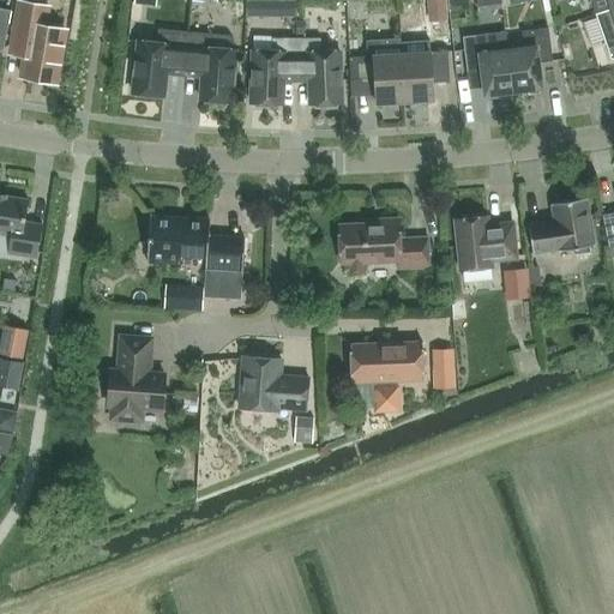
[(426,0),(428,24),(447,23),(445,0),(426,0)]
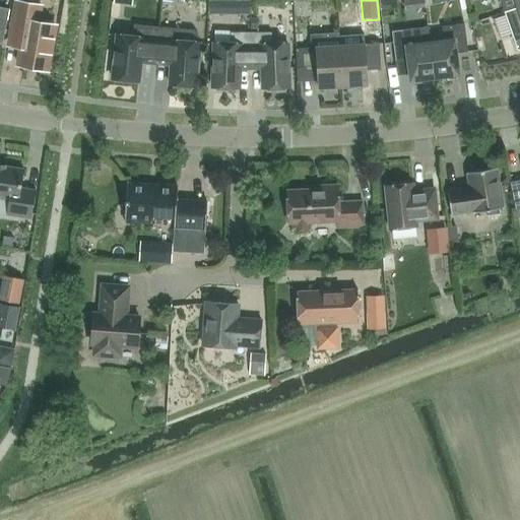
[(519,0),(499,0),(504,13),(517,8),(519,7),(519,0)]
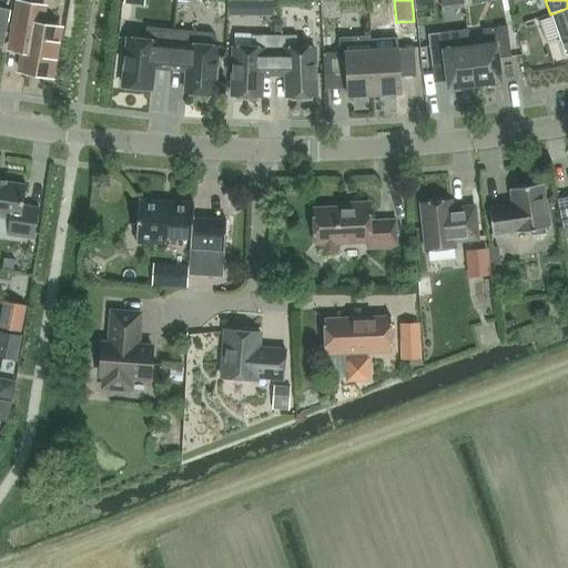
[(18,1),(13,29),(27,31),(20,72),(51,78),(60,28),(41,24),(43,7),(18,1)]
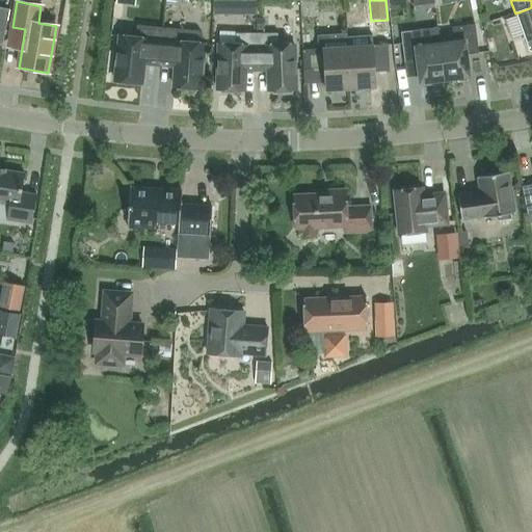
[(213,16),(256,17),(256,2),(213,2),(213,16)]
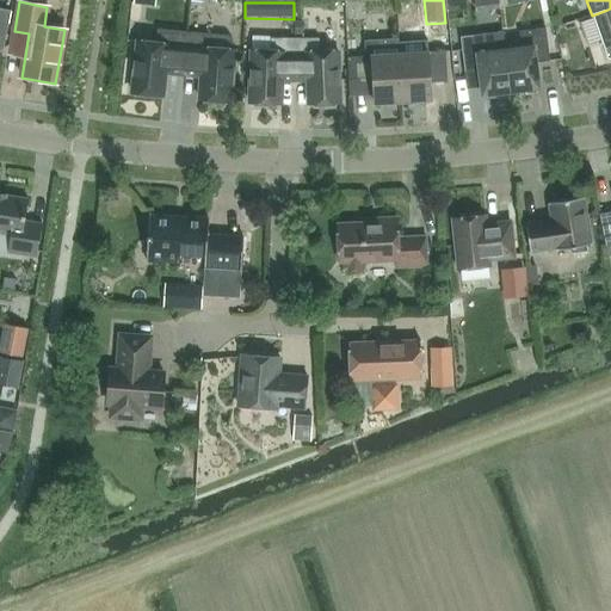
[(587,45),(600,41),(608,61),(610,59),(610,8),(608,10),(592,16),(593,18),(579,23),(587,45)]
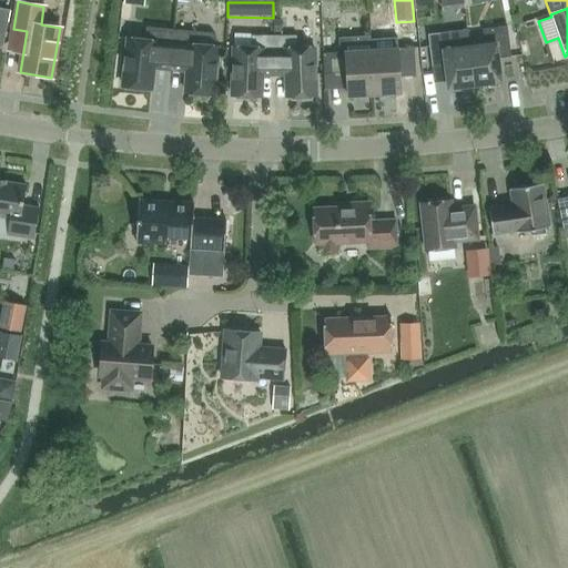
[(0,39),(3,40),(10,11),(0,9),(0,39)]
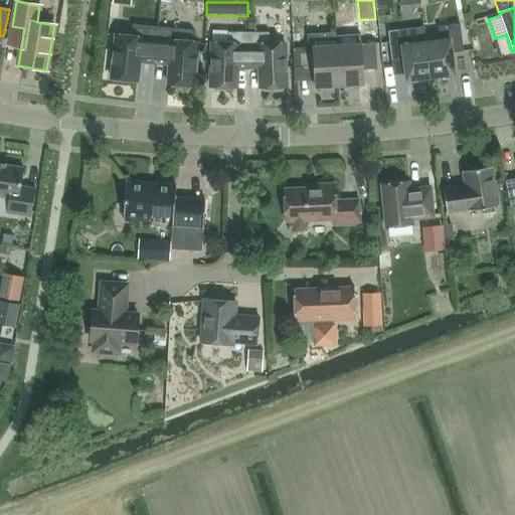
[(237,60),(248,60),(248,22),(243,22),(242,26),(242,32),(227,32),(227,44),(212,43),(210,88),(235,89),(237,60)]
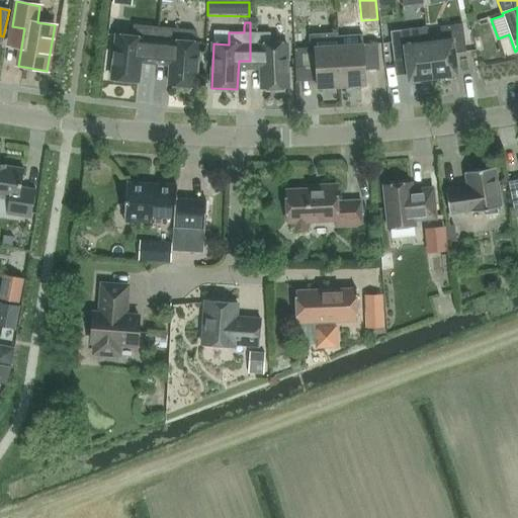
[(270,32),(255,32),(255,25),(253,22),(250,22),(250,61),(260,61),(261,89),(287,88),(285,44),(270,45),(270,32)]
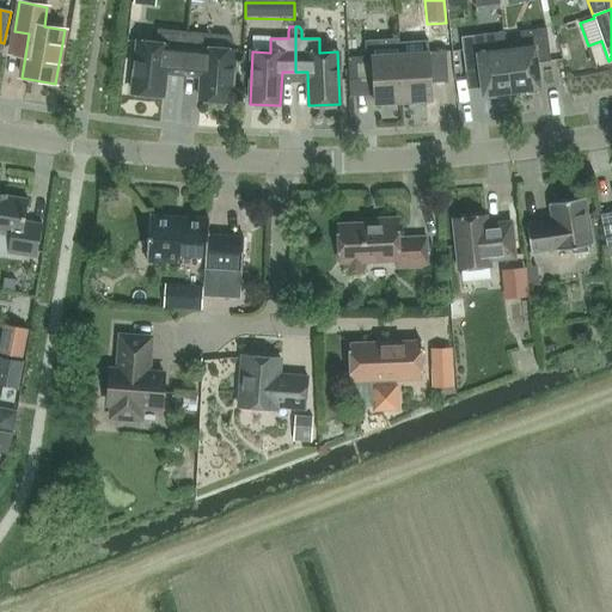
[(521,49),(506,51),(510,92),(539,89),(536,63),(550,62),(546,29),(520,32),(521,49)]
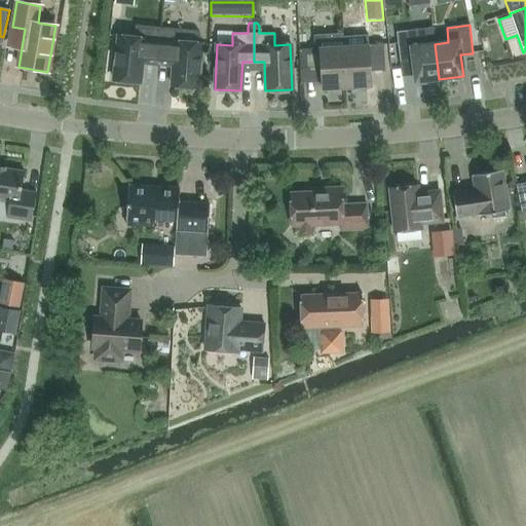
[(143,54),(158,57),(160,28),(135,26),(134,38),(118,36),(113,80),(140,83),(143,54)]
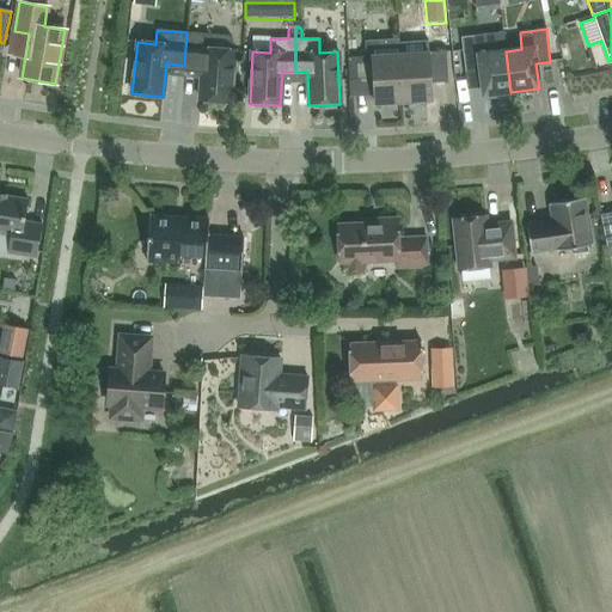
[(228,36),(187,32),(184,66),(202,67),(200,101),(230,103),(234,50),(232,50),(232,41),(228,36)]
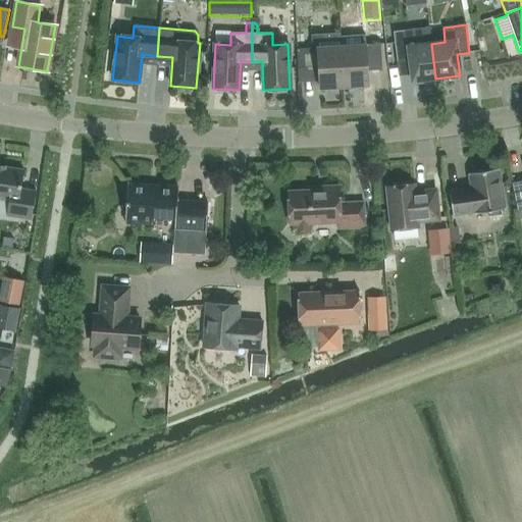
[(415,30),(393,33),(397,62),(409,61),(412,82),(435,79),(431,44),(417,46),(415,30)]
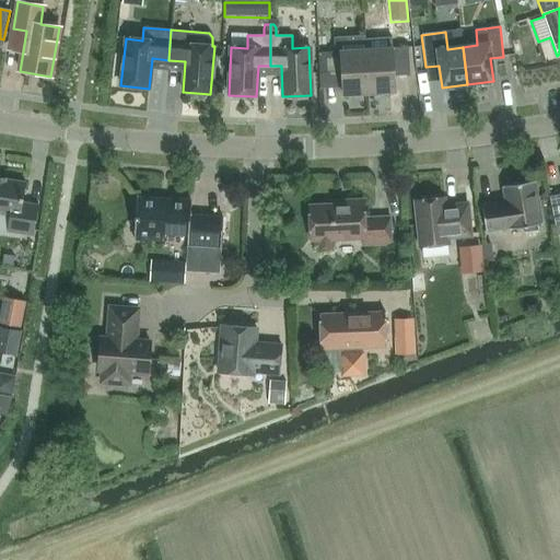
[(342,95),(369,94),(366,50),(365,36),(334,37),(335,53),(318,54),(319,74),(341,72),(342,95)]
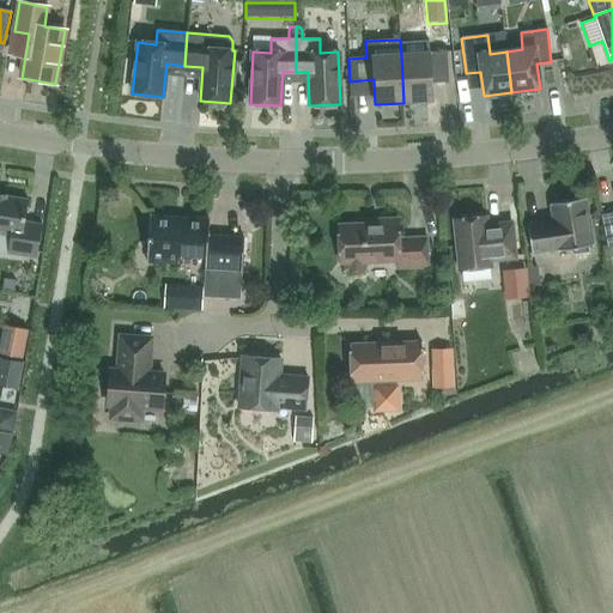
[(448,83),(447,53),(401,55),(404,103),(432,101),(431,84),(448,83)]
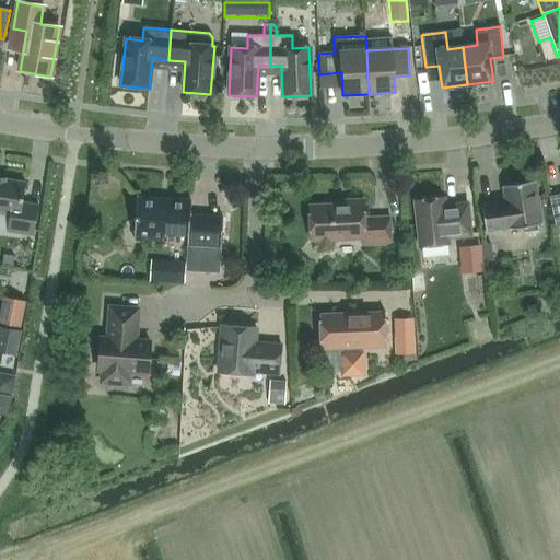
[(25,183),(0,178),(0,213),(9,216),(7,232),(34,236),(38,206),(22,203),(25,183)]
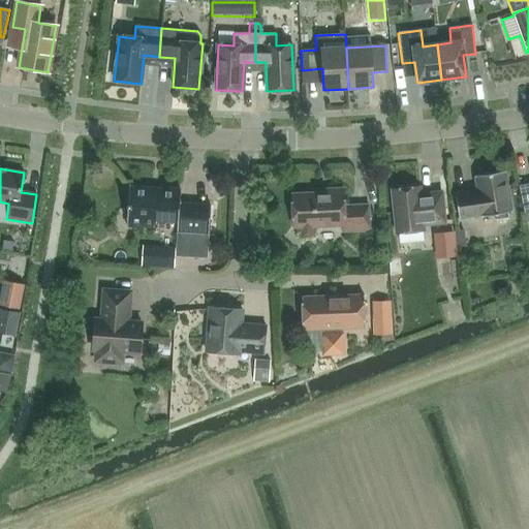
[(476,191),(455,194),(459,219),(480,216),(480,217),(494,215),(495,220),(508,219),(507,213),(511,213),(505,172),(474,177),(476,191)]
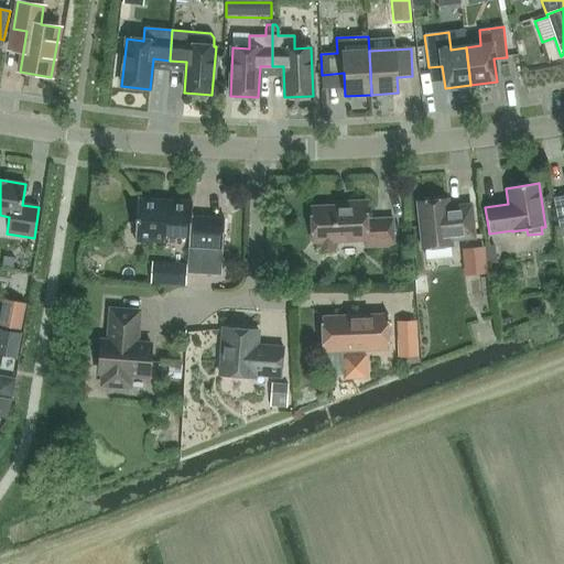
[(563,195),(552,197),(559,228),(563,227),(563,195)]
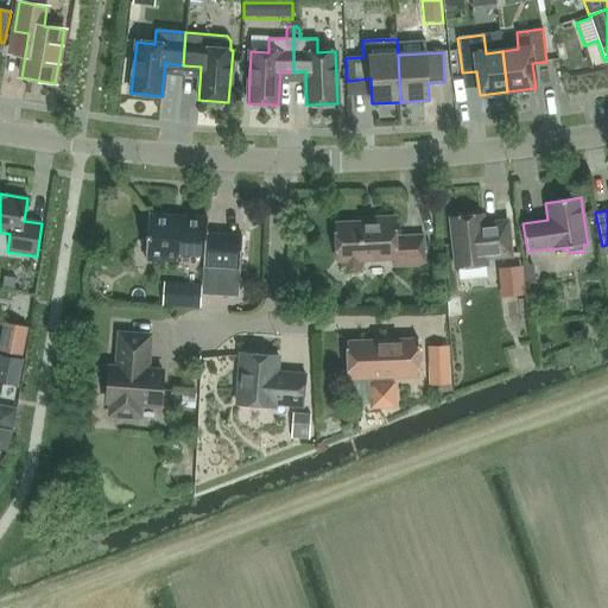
[(208,219),(149,215),(145,260),(176,263),(176,254),(203,255),(203,267),(240,270),(242,236),(207,234),(208,219)]
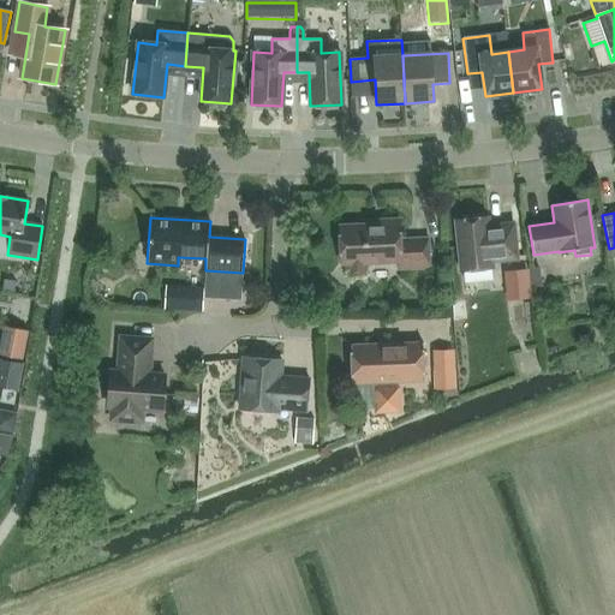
[(488,219),(455,221),(460,272),(493,268),(493,262),(517,260),(513,224),(489,227),(488,219)]
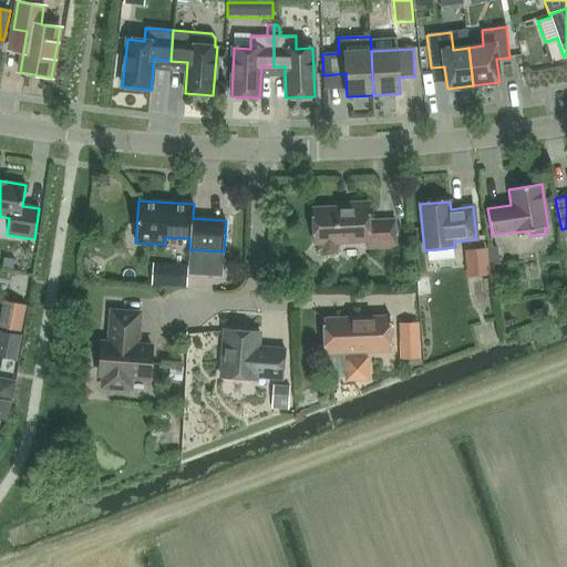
[(349,207),(312,208),(315,245),(368,243),(368,249),(395,247),(395,220),(368,222),(367,203),(349,204),(349,207)]
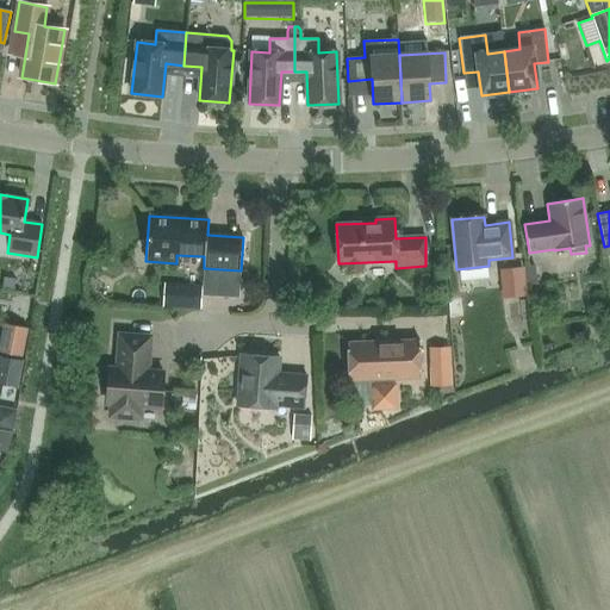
[(203,287),(163,284),(161,307),(200,310),(203,287)]
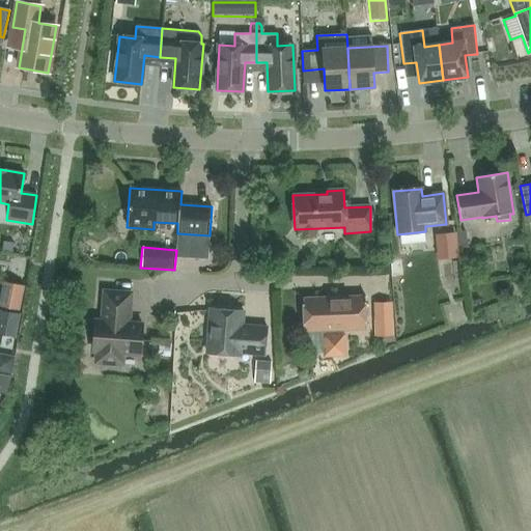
[(3,282),(0,299),(0,307),(10,309),(20,311),(25,288),(25,286),(3,282)]
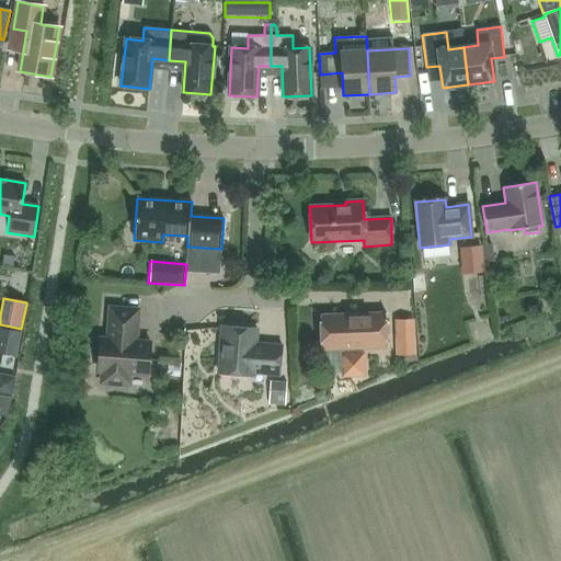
[(138,310),(110,308),(107,340),(101,340),(99,370),(105,371),(106,376),(107,379),(111,382),(115,384),(119,382),(123,380),(126,377),(127,374),(148,375),(150,343),(136,342),(138,310)]
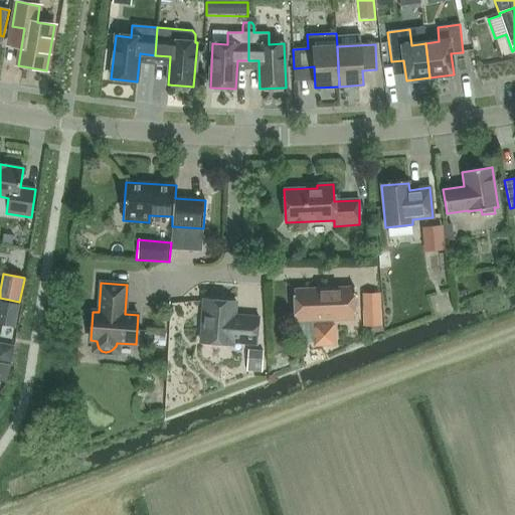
[(326,325),(326,321),(355,320),(354,288),(294,290),(295,322),(314,321),(315,345),(334,344),(334,325),(326,325)]
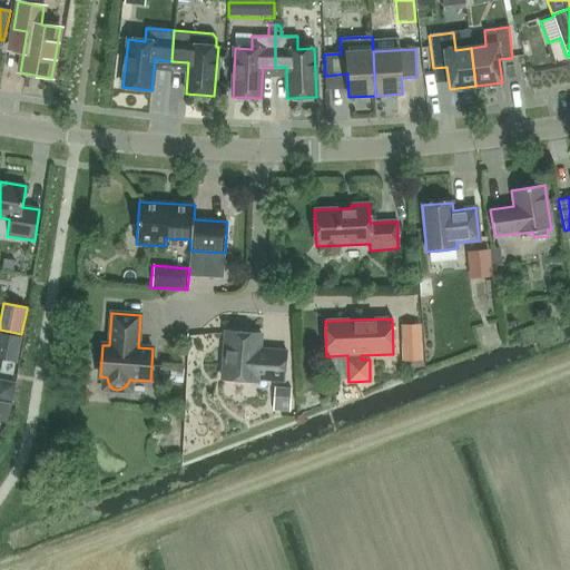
[(400,325),(401,362),(421,361),(420,325),(400,325)]
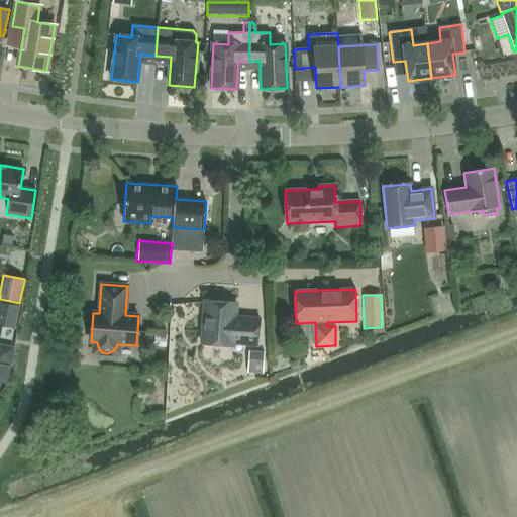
[(236,304),(204,301),(201,344),(233,346),(234,343),(257,345),(260,319),(235,317),(236,304)]
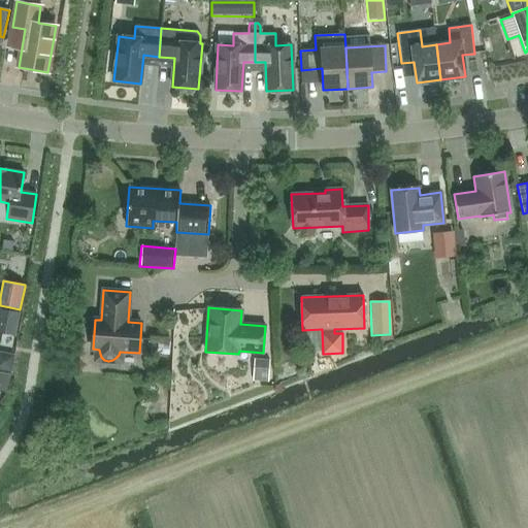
[(0,333),(15,336),(20,312),(0,308),(0,333)]
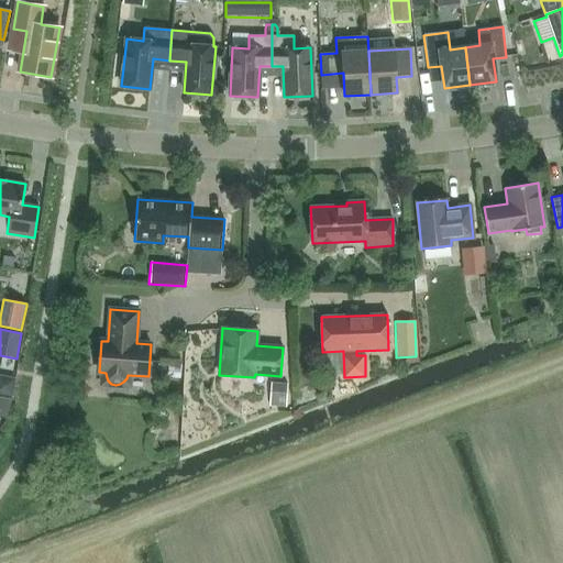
[(273,385),(272,407),(288,408),(289,386),(273,385)]
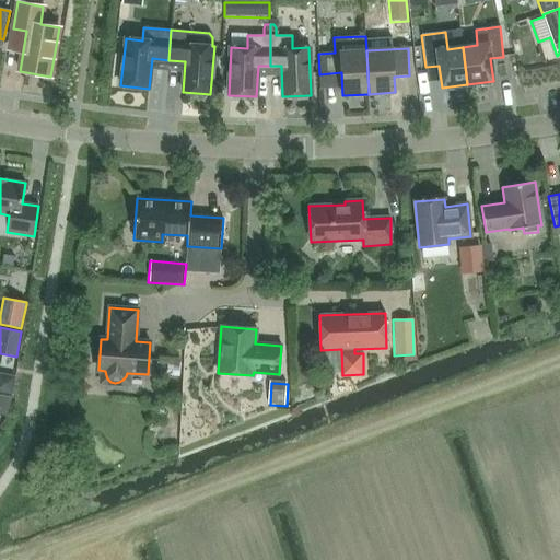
[(11,398),(0,395),(0,415),(7,417),(11,398)]
